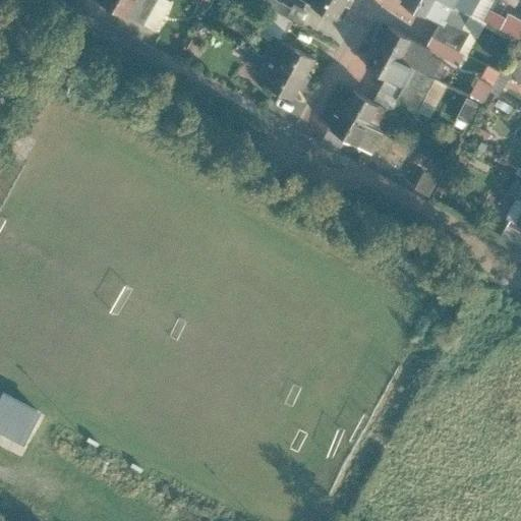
[(96,0),(96,2),(142,25),(155,0),(96,0)]
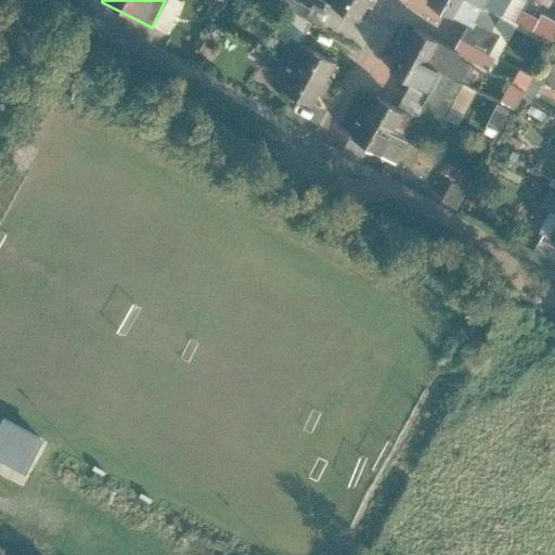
[(368,0),(319,0),(358,21),(368,0)]
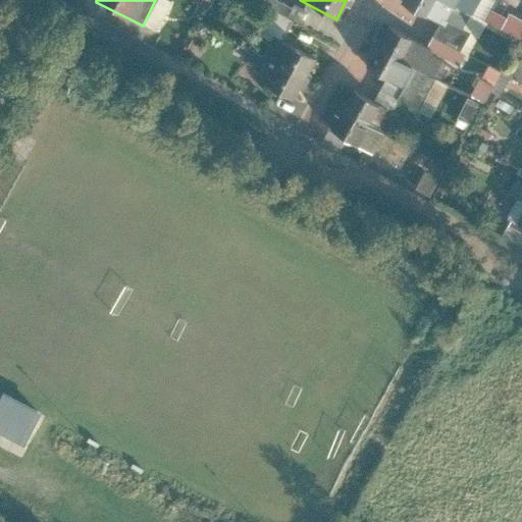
[(461,30),(470,14),(442,0),(400,0),(399,4),(438,24),(442,27),(446,22),(461,30)]
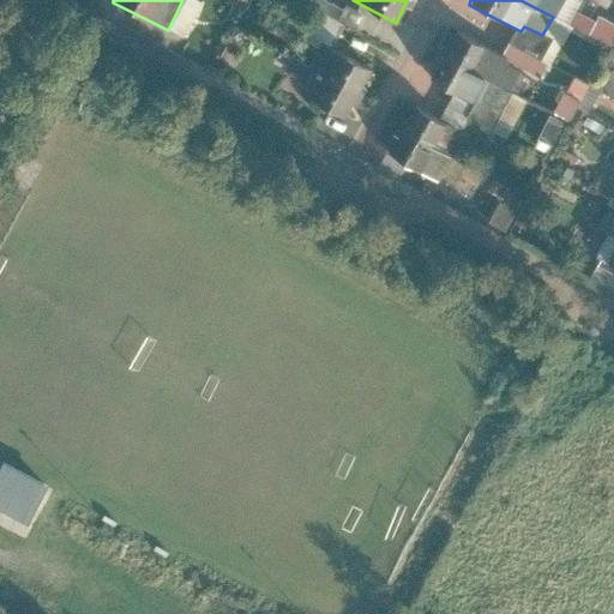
[(521,0),(553,17),(561,0),(521,0)]
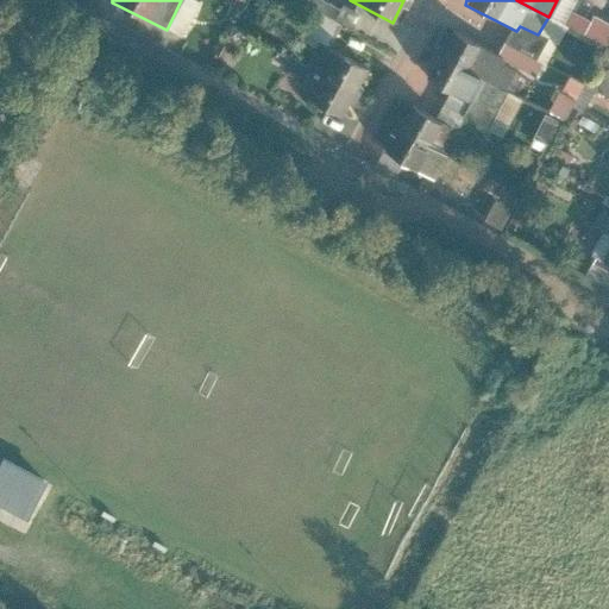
[(303,67),(353,93),(366,68),(328,45),(340,24),(313,10),(296,38),(314,48),(303,67)]
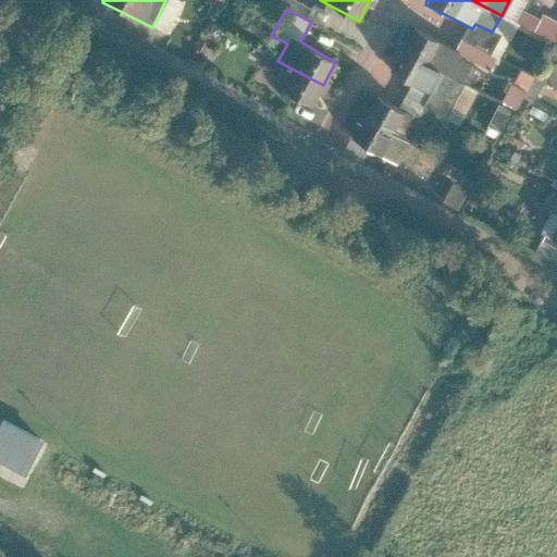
[(472,28),(468,26),(461,38),(490,54),(499,36),(492,32),(475,24),(472,28)]
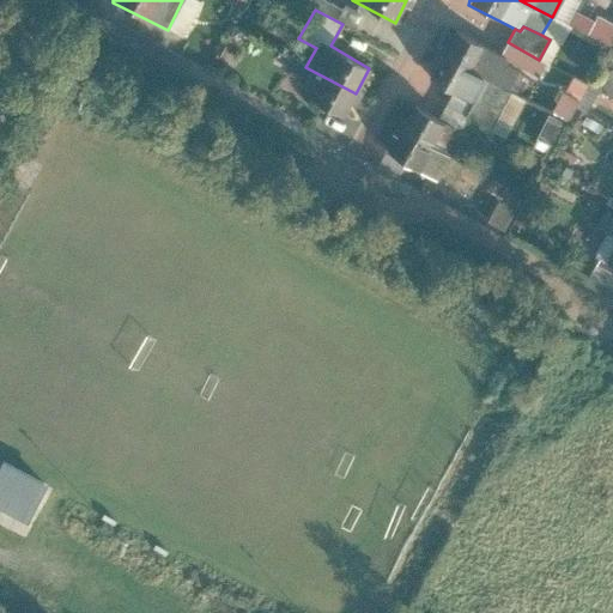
[(501,54),(457,30),(442,56),(508,93),(521,66),(501,54)]
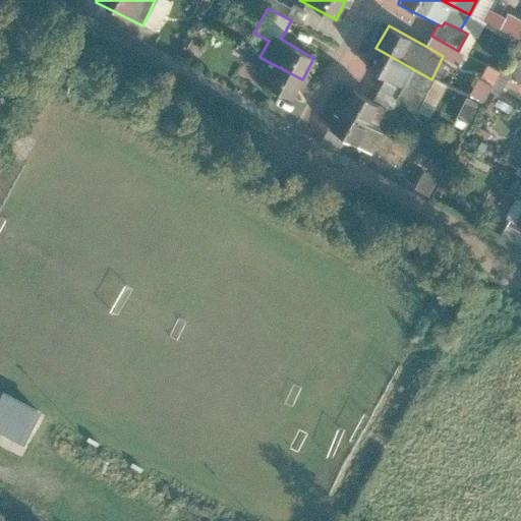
[(458,51),(431,36),(425,46),(443,56),(457,64),(463,54),(458,51)]
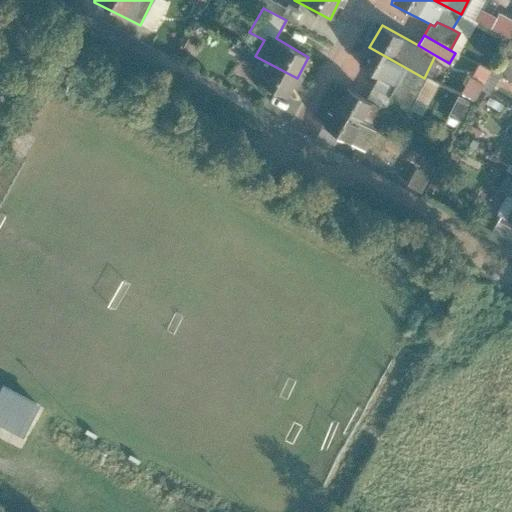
[(408,110),(424,78),(369,47),(357,69),(393,88),(388,98),(408,110)]
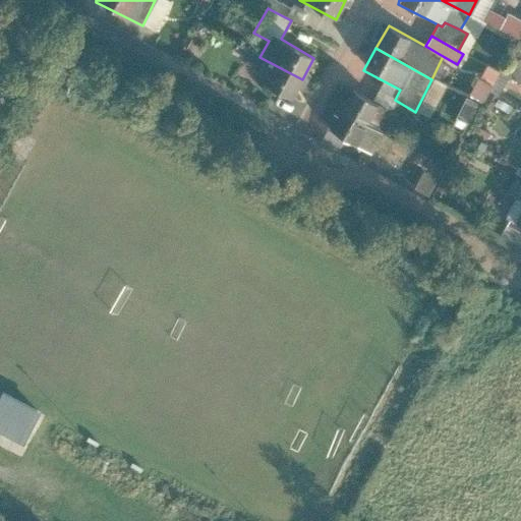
[(302,79),(259,57),(252,71),(261,76),(256,82),(291,100),(302,79)]
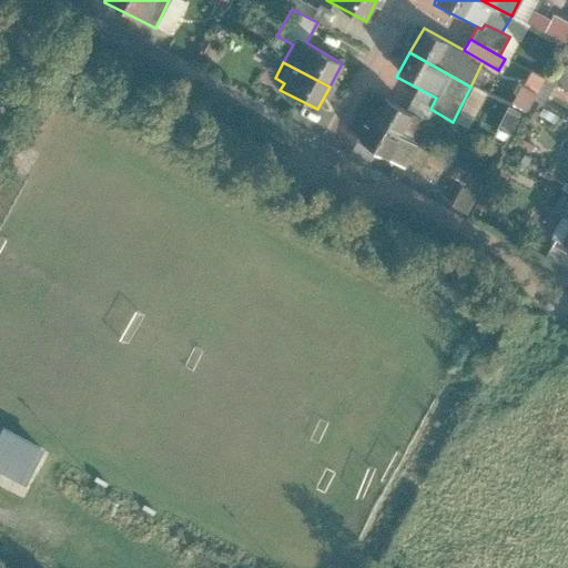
[(527,69),(520,104),(534,108),(536,95),(554,99),(558,74),(527,69)]
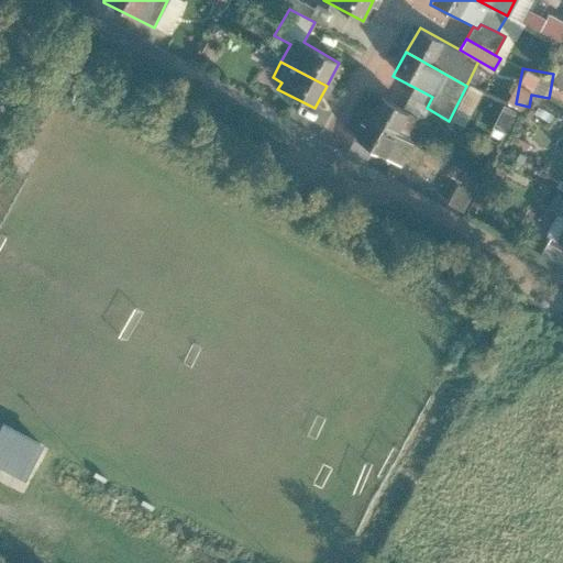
[(64,69),(57,83),(67,87),(74,74),(64,69)]
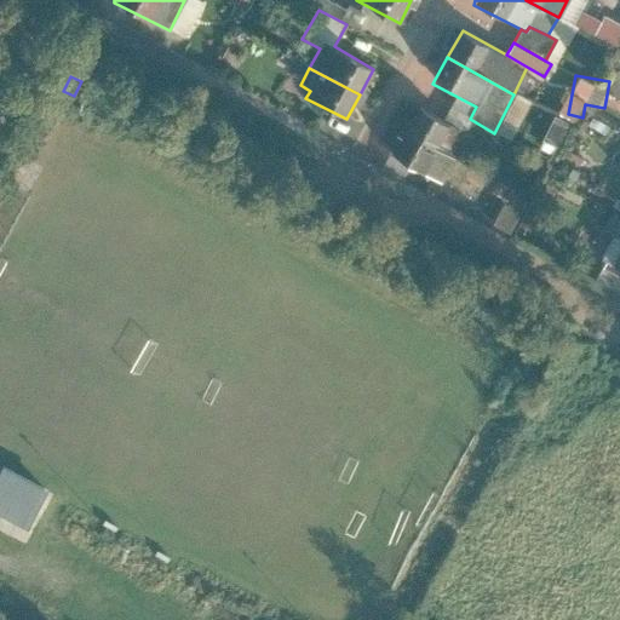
[(406,133),(454,159),(460,149),(452,144),(460,128),(420,107),(406,133)]
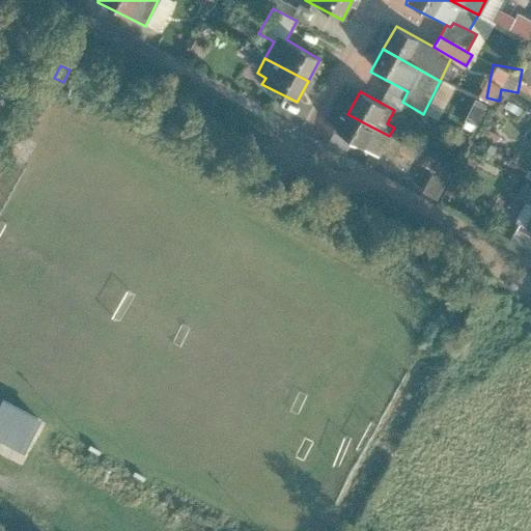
[(389,136),(347,114),(337,135),(379,157),(389,136)]
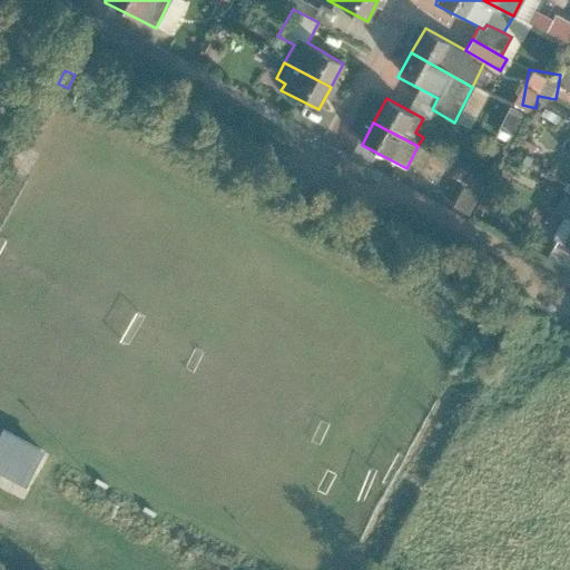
[(9,151),(2,164),(15,170),(21,158),(9,151)]
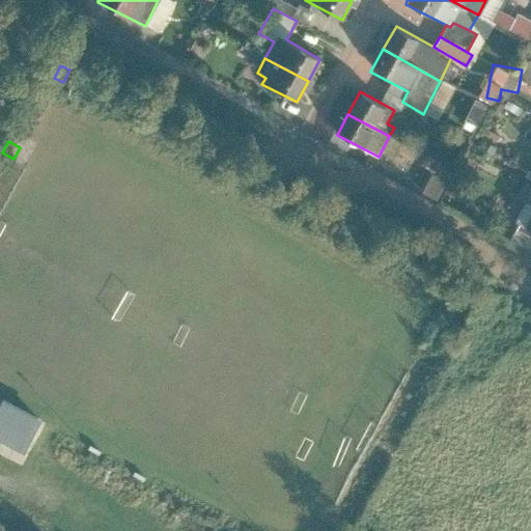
[(2,398),(0,402),(0,439),(25,451),(42,419),(2,398)]
